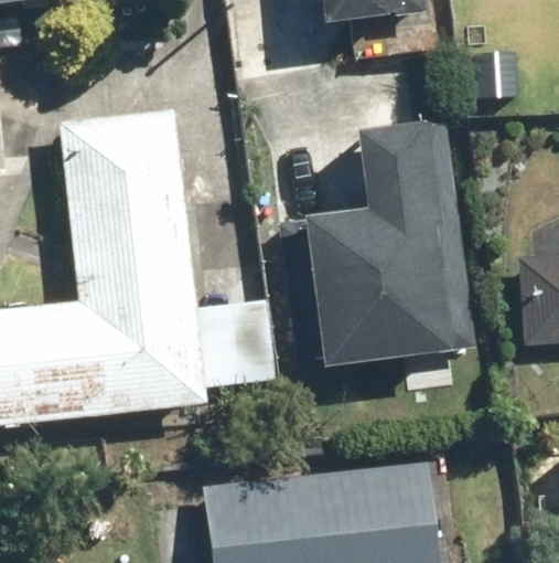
[(329,0),(332,17),(436,3),(434,0),(329,0)]
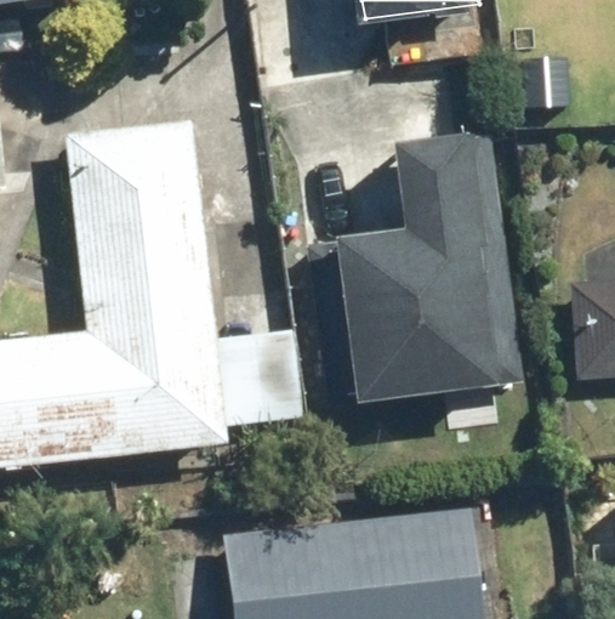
[(0,339),(0,469),(226,447),(192,120),(66,132),(86,330),(0,339)]
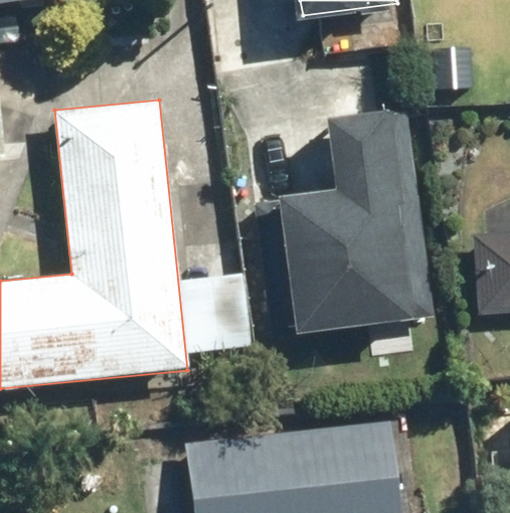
[(280,339),(435,318),(404,100),(326,111),(336,184),(261,194),(280,339)]
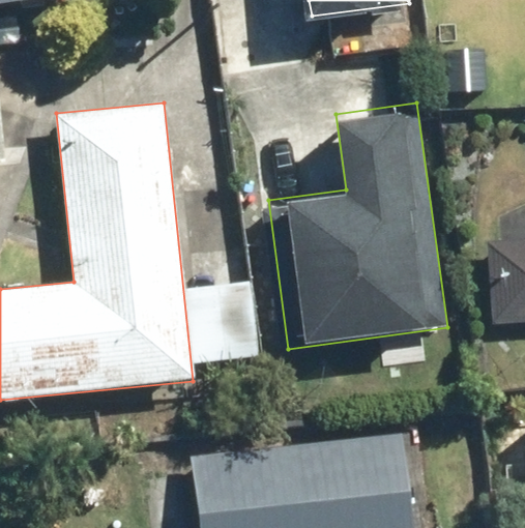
[(524,237),(485,241),(491,325),(524,322),(524,237)]
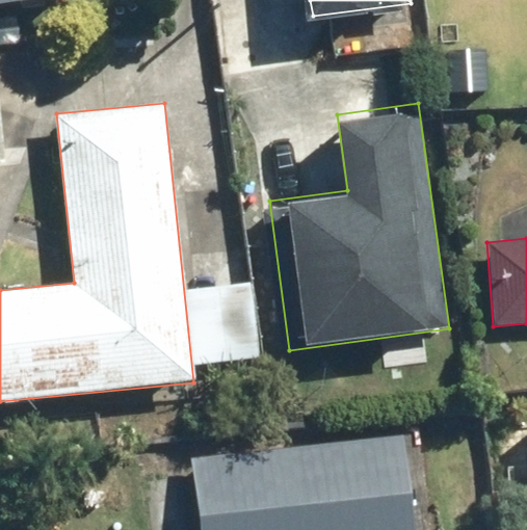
[(261,355),(253,280),(185,287),(193,364),(261,355)]
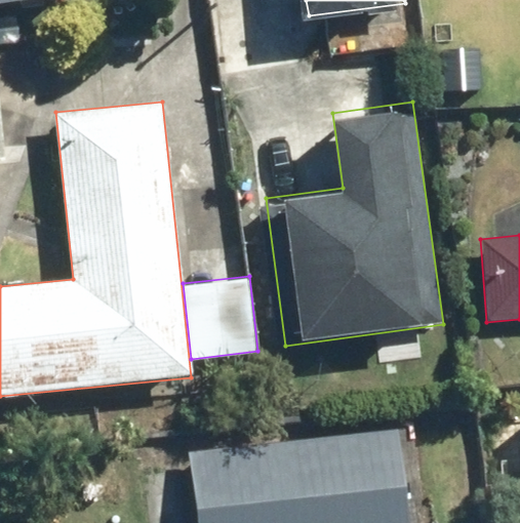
[(409,522),(399,428),(188,452),(196,522),(409,522)]
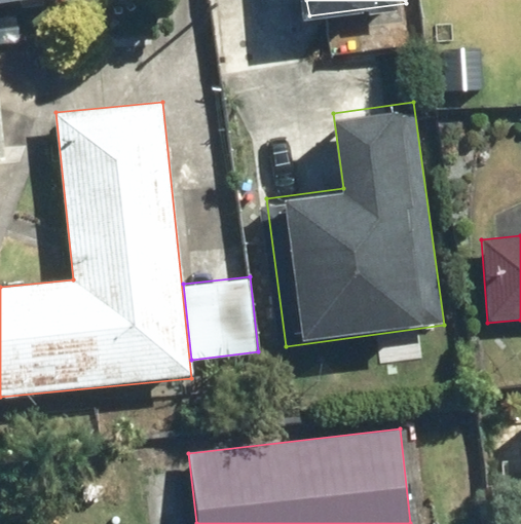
All buildings are outlined.
